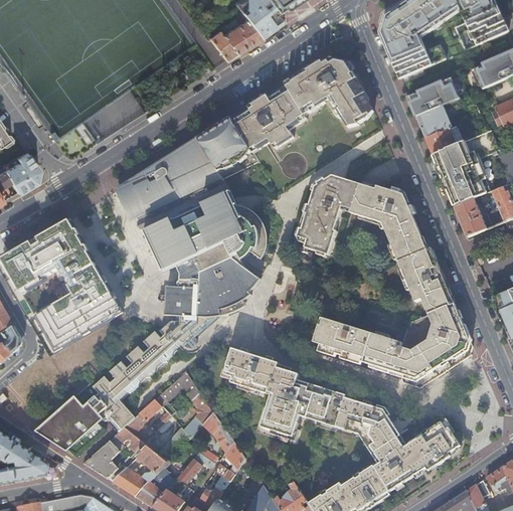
[(233,0),(232,4),(237,10),(260,37),(266,33),(272,28),(283,20),(275,9),(276,8),(281,5),(283,8),(294,0),(233,0)]
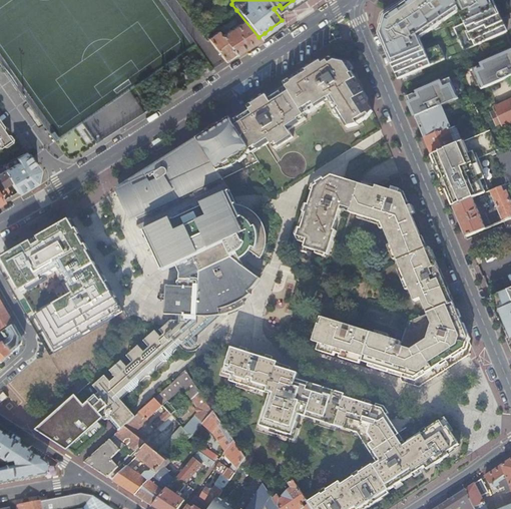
[(403,0),(386,12),(385,18),(383,21),(381,31),(394,65),(399,76),(505,30),(501,21),(491,0),(403,0)]
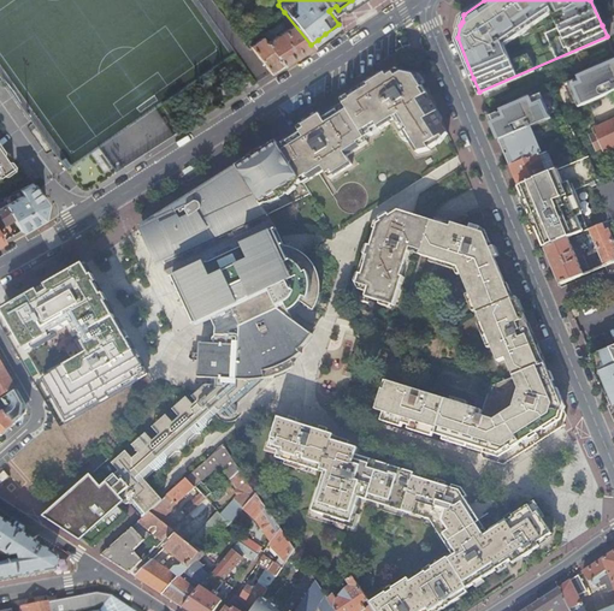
[(259,34),(247,43),(269,70),(279,61),(282,64),(311,45),(284,12),(279,17),(283,23),(278,25),(279,29),(264,39),(259,34)]
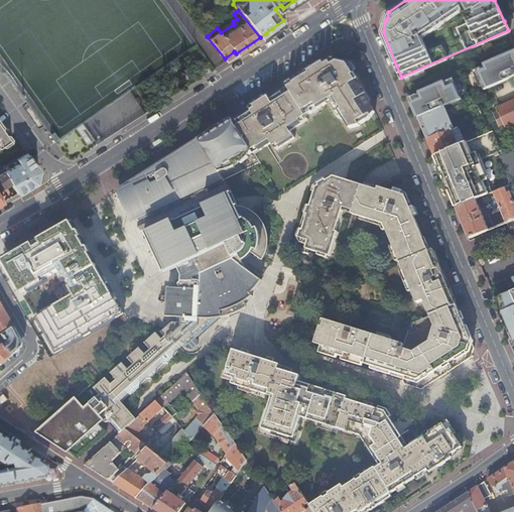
[(249,99),(229,117),(248,146),(252,151),(269,141),(271,144),(275,142),(277,145),(287,138),(283,131),(295,123),(293,120),(305,112),(303,110),(310,105),(313,107),(322,102),(320,101),(326,97),(329,101),(328,102),(333,110),(335,109),(345,125),(356,123),(356,121),(363,117),(364,118),(370,109),(360,92),(362,90),(356,80),(355,81),(352,77),(356,75),(355,67),(352,62),(350,60),(348,55),(344,50),(334,47),(329,51),(326,48),(322,51),(319,48),(314,52),(311,54),(305,58),(305,60),(290,70),(290,72),(288,69),(282,73),(282,78),(278,82),(273,85),(268,89),(264,84),(254,91),(247,96),(249,99)]
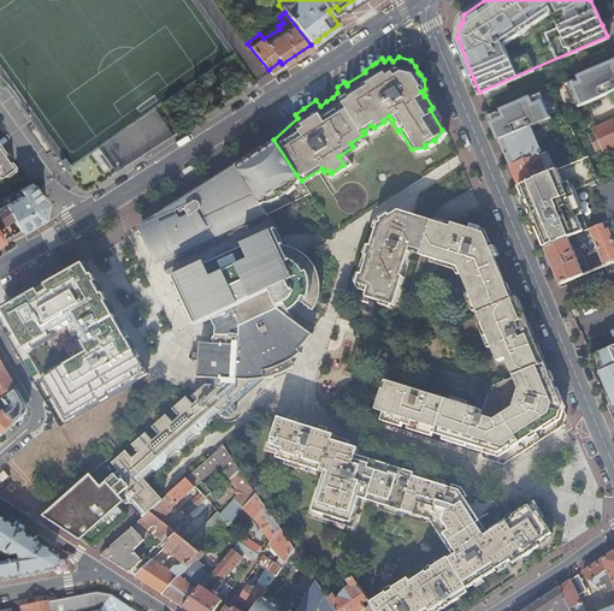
[(613,85),(613,58),(566,79),(576,104),(613,85)]
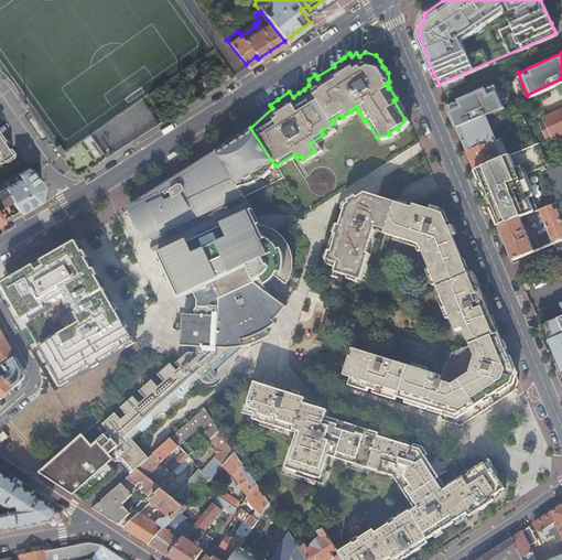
[(493,84),(446,104),(455,125),(484,112),(503,106),(493,84)]
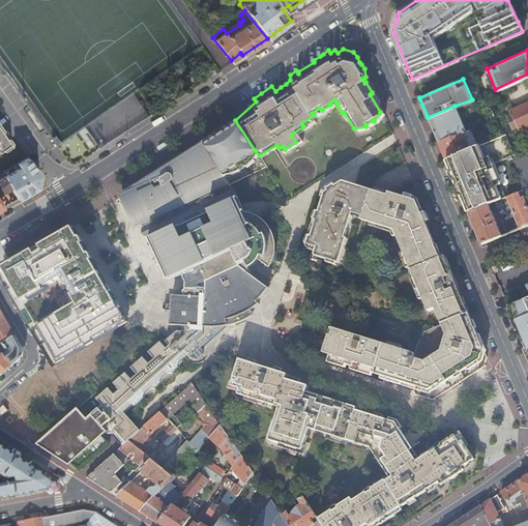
[(97,143),(145,113),(132,90),(80,122),(88,135),(91,133),(97,143)]
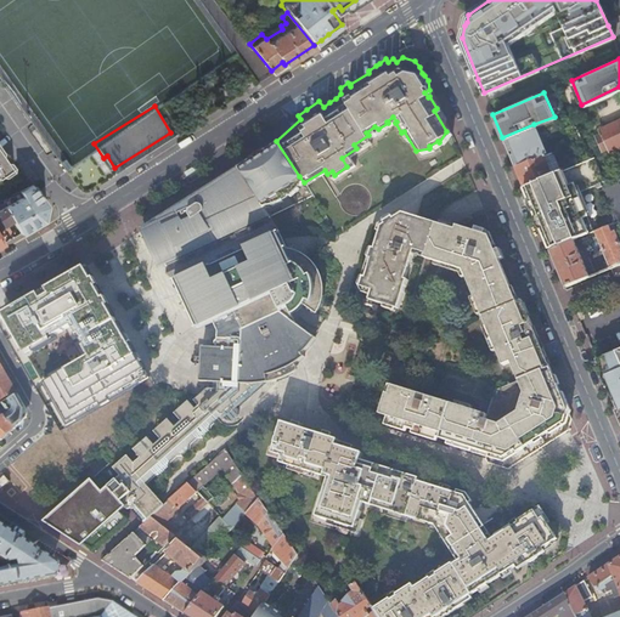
[(619,115),(599,125),(598,124),(597,125),(599,132),(595,135),(601,149),(607,147),(609,154),(612,153),(610,151),(619,145),(619,115)]
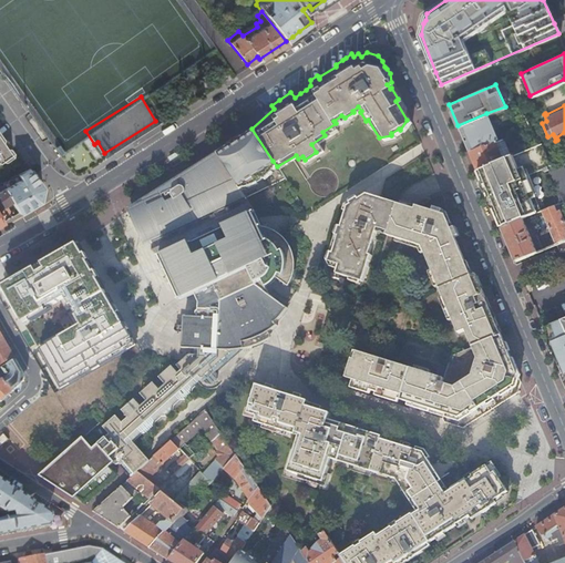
[(486,113),(458,125),(463,137),(468,150),(493,139),(496,137),(486,113)]
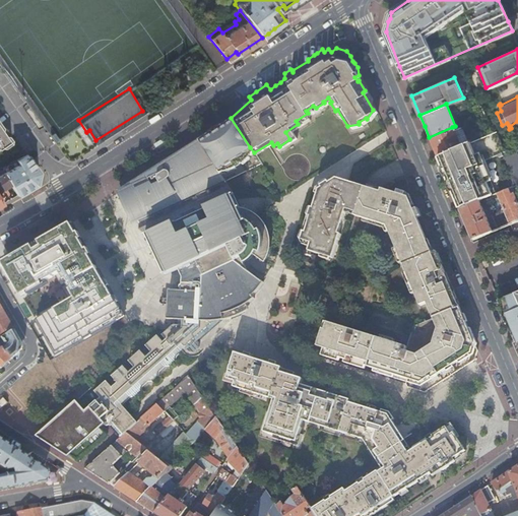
[(170,155),(116,190),(127,212),(131,221),(137,218),(138,220),(142,219),(225,180),(217,169),(222,166),(224,169),(248,154),(245,150),(250,147),(231,118),(225,121),(221,123),(220,123),(217,124),(215,125),(213,126),(211,128),(209,129),(208,130),(207,132),(206,133),(170,155)]
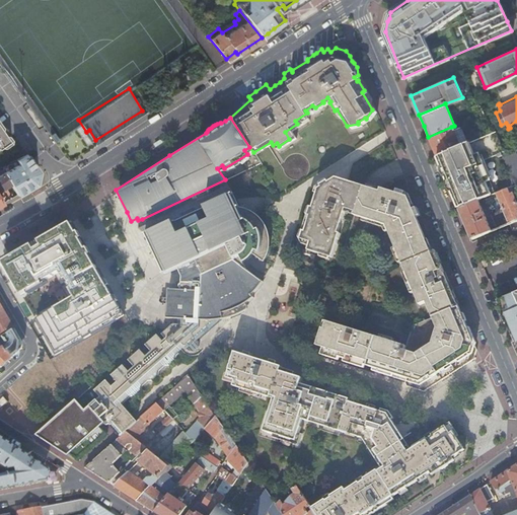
[(451,127),(428,137),(430,142),(435,154),(458,144),(451,127)]
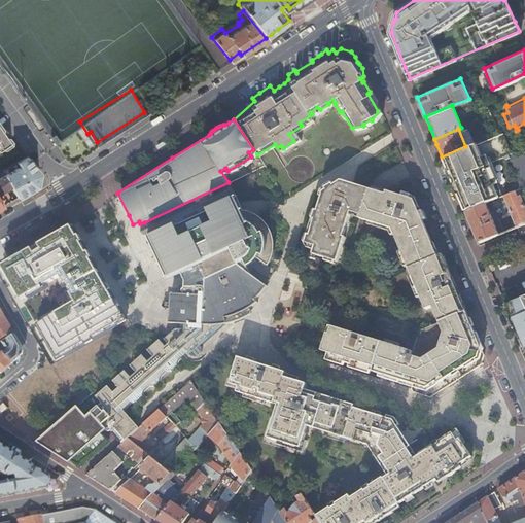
[(501,131),(498,133),(506,152),(510,151),(501,131)]
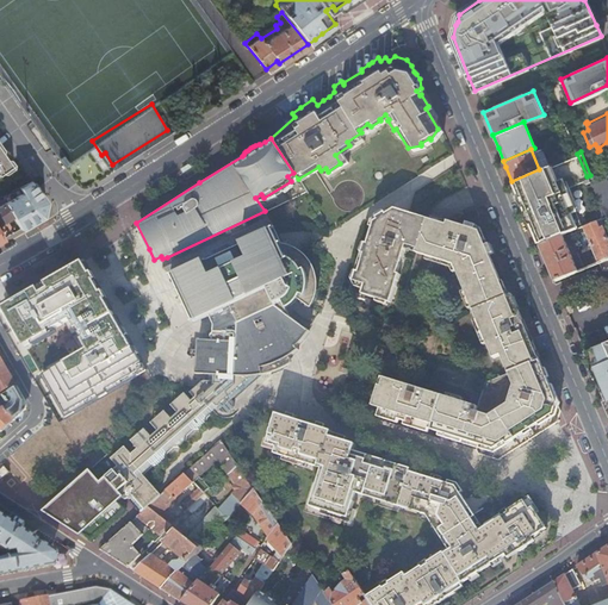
[(539,169),(512,181),(521,204),(564,186),(582,179),(587,176),(577,154),(539,169)]
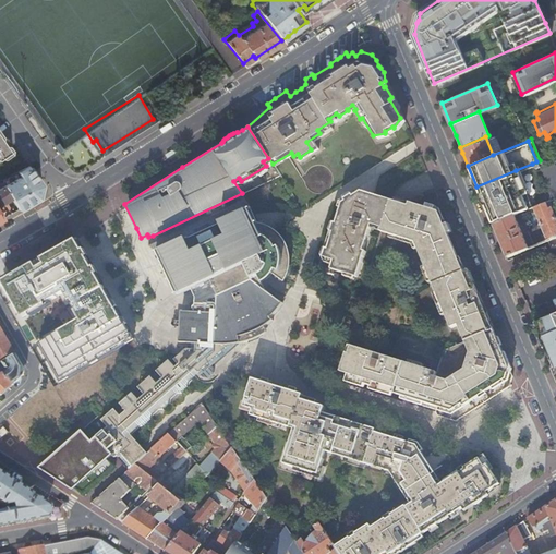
[(555,168),(552,158),(538,164),(552,196),(555,194),(555,168)]
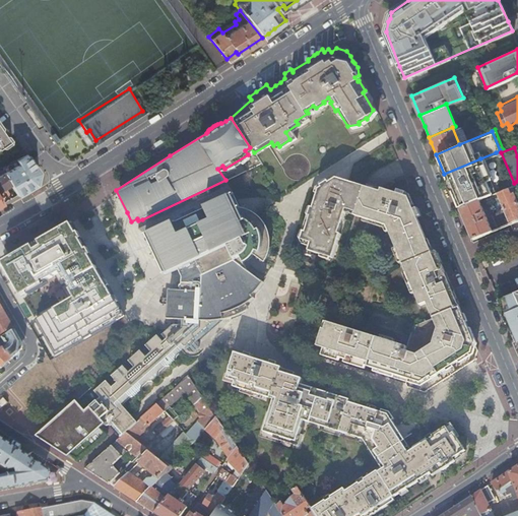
[(24,152),(0,165),(0,168),(2,171),(8,182),(14,192),(33,182),(36,169),(24,152)]
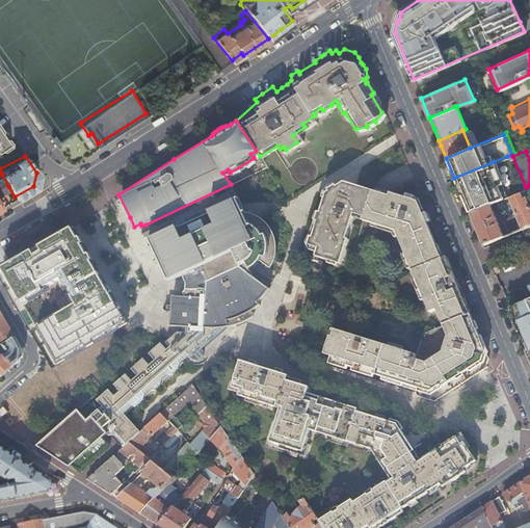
[(505,195),(492,162),(454,178),(464,200),(469,211),(493,201),(505,195)]
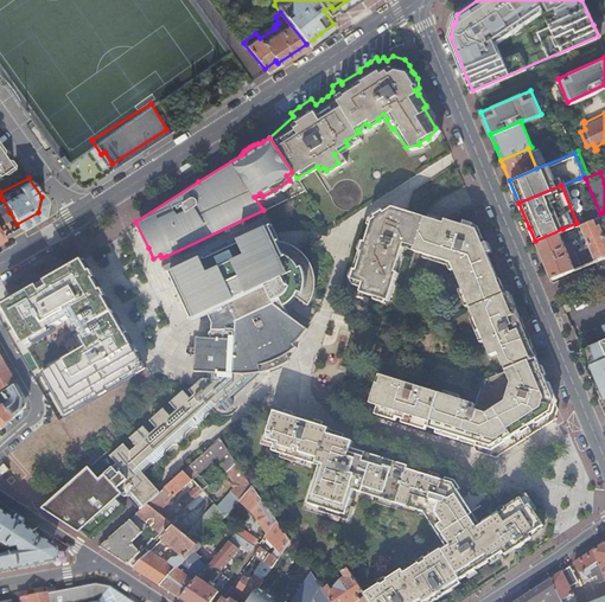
[(0,217),(10,212),(2,199),(0,199),(0,217)]
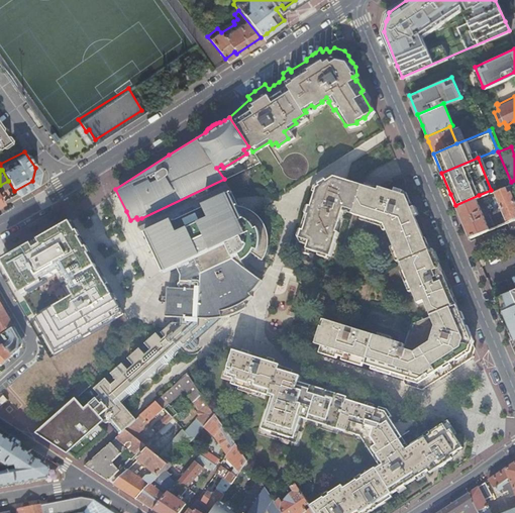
[(350,211),(351,212),(361,183),(332,175),(315,186),(309,204),(307,204),(305,204),(303,210),(304,212),(306,213),(302,228),(300,227),(298,228),(296,233),(297,235),(308,238),(306,246),(329,254),(337,229),(335,229),(342,205),(351,208),(350,211)]
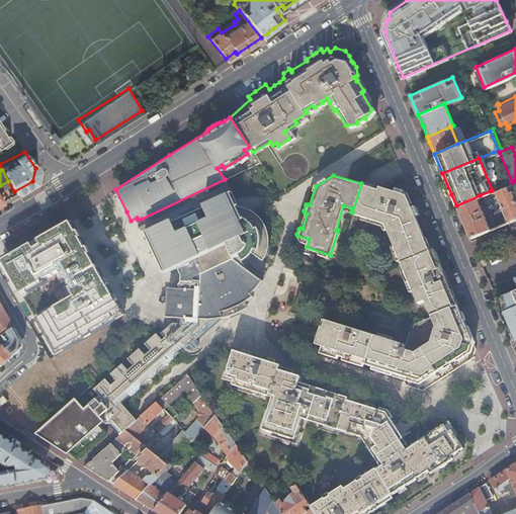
[(225,179),(142,219),(147,228),(230,188),(225,179)]
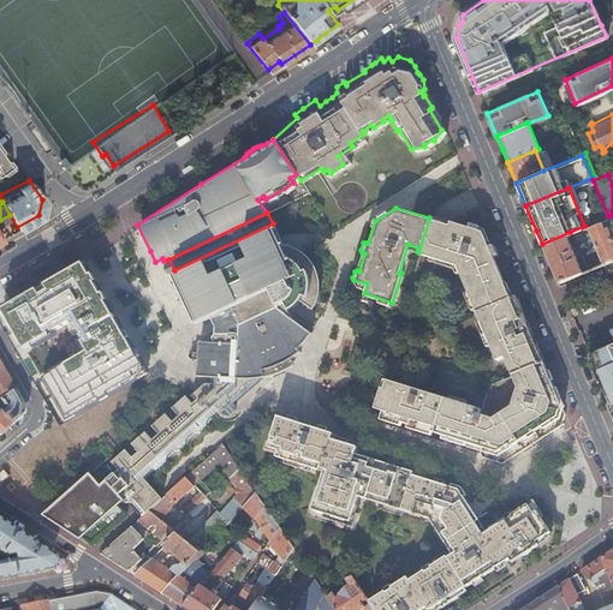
[(504,354),(511,372),(541,359),(531,338),(513,292),(509,294),(487,243),(481,229),(477,227),(478,223),(468,221),(468,225),(450,220),(448,223),(438,220),(429,217),(418,252),(456,263),(495,357),(504,354)]
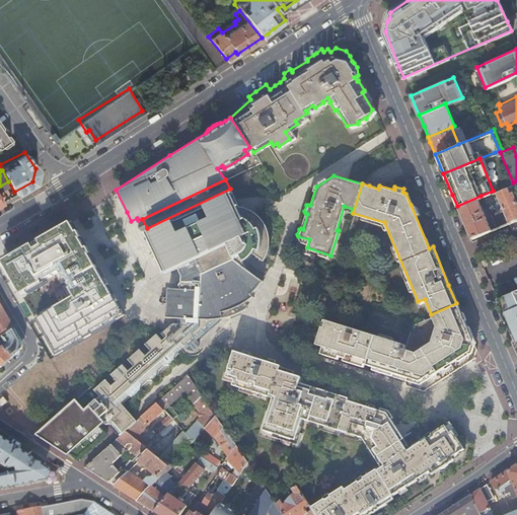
[(505,186),(494,191),(507,221),(516,216),(516,213),(516,211),(516,210),(516,206),(510,190),(507,191),(505,186)]
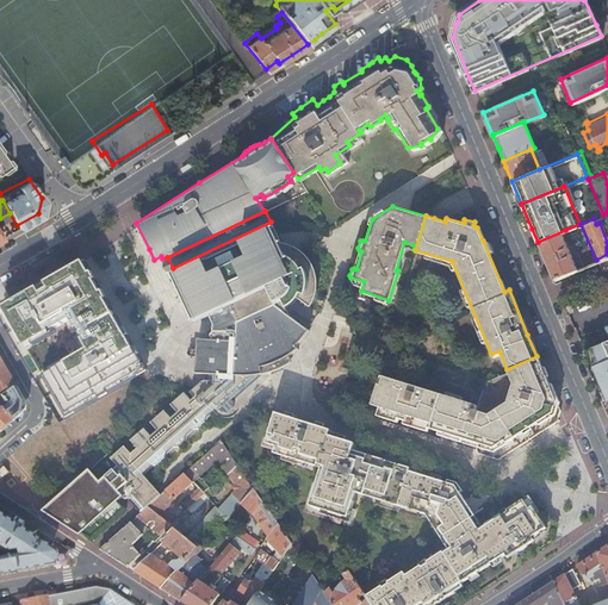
[(173,268),(167,270),(168,273),(171,272),(192,318),(208,311),(267,284),(274,300),(295,292),(309,301),(310,299),(311,297),(312,293),(314,289),(315,284),(315,278),(314,272),(312,267),(310,261),(308,257),(304,253),(298,248),(293,244),(290,243),(285,242),(280,241),(277,234),(273,225),(271,222),(173,268)]
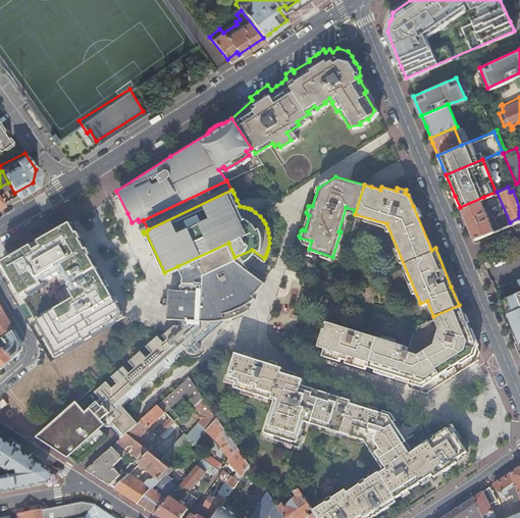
[(484,200),(483,197),(460,207),(466,223),(472,238),(491,229),(489,223),(491,223),(490,220),(488,221),(480,202),(484,200)]
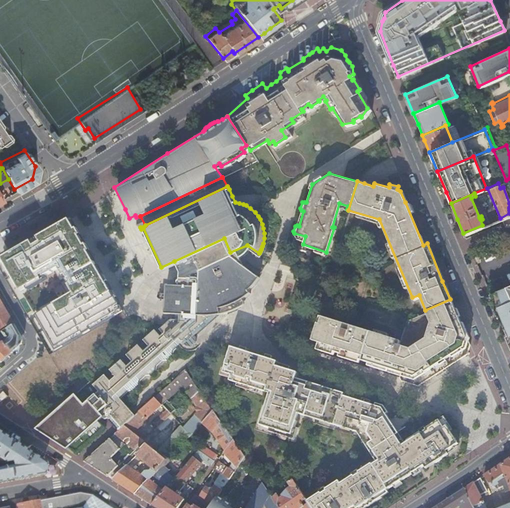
[(120,306),(67,218),(19,245),(0,256),(20,290),(53,269),(67,293),(35,314),(52,342),(96,319),(120,306)]
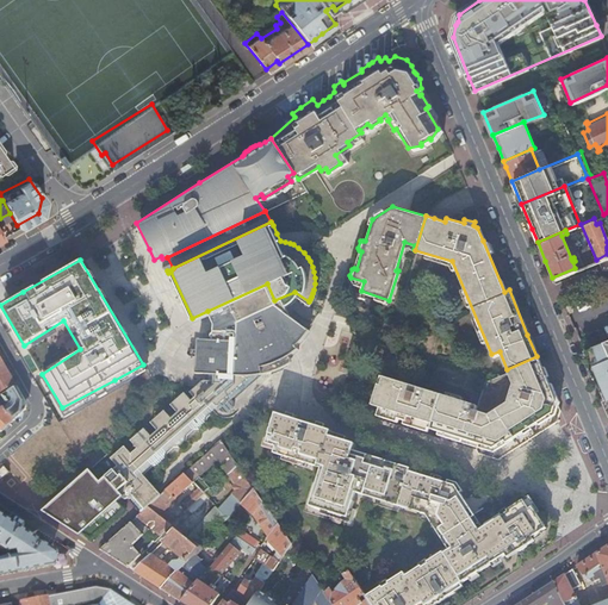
[(267,284),(208,311),(212,320),(211,337),(197,336),(196,361),(196,370),(209,370),(208,376),(205,378),(204,376),(200,378),(197,381),(188,388),(192,394),(190,397),(185,393),(179,392),(172,398),(172,405),(175,409),(169,415),(166,411),(159,410),(152,416),(152,423),(155,426),(149,432),(146,428),(138,428),(132,434),(131,441),(135,444),(129,450),(128,457),(130,461),(128,462),(116,449),(107,455),(116,465),(112,467),(111,466),(103,473),(109,480),(107,481),(111,486),(117,492),(119,492),(121,494),(122,496),(124,496),(125,494),(134,503),(140,510),(147,503),(159,492),(156,490),(153,485),(147,479),(140,471),(150,462),(155,461),(162,455),(163,450),(171,444),(175,443),(182,437),(184,432),(191,426),(196,425),(203,419),(204,415),(210,409),(211,407),(215,404),(216,405),(217,406),(218,407),(219,407),(221,409),(223,409),(225,409),(228,407),(230,406),(233,403),(233,400),(233,399),(233,397),(261,370),(267,369),(274,367),(275,366),(287,361),(290,359),(290,356),(290,355),(289,353),(297,345),(296,342),(303,335),(306,330),(309,328),(289,312),(286,305),(289,304),(292,300),(293,298),(295,295),(306,304),(309,301),(295,292),(274,300),(267,284)]
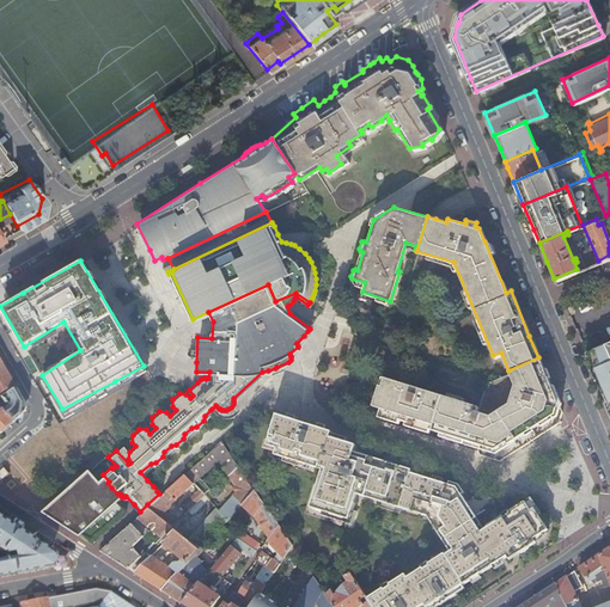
[(609,338),(584,350),(593,373),(599,385),(609,411),(609,338)]
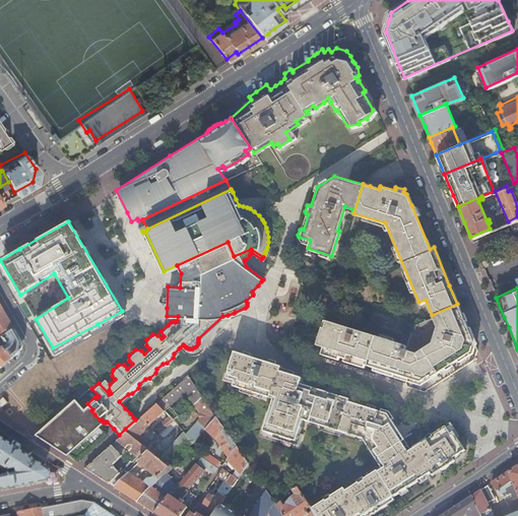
[(337,294),(329,291),(329,295),(331,296),(331,299),(336,300),(337,294)]
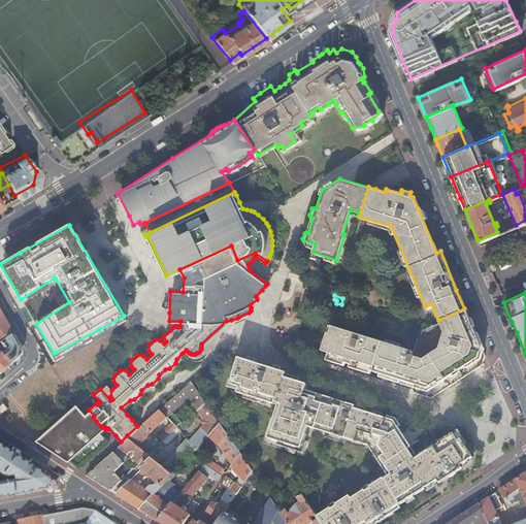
[(326,331),(321,349),(332,353),(331,357),(380,371),(413,382),(411,387),(413,390),(429,395),(480,362),(482,352),(480,347),(470,323),(464,308),(438,320),(418,328),(412,349),(330,325),(328,332),(326,331)]
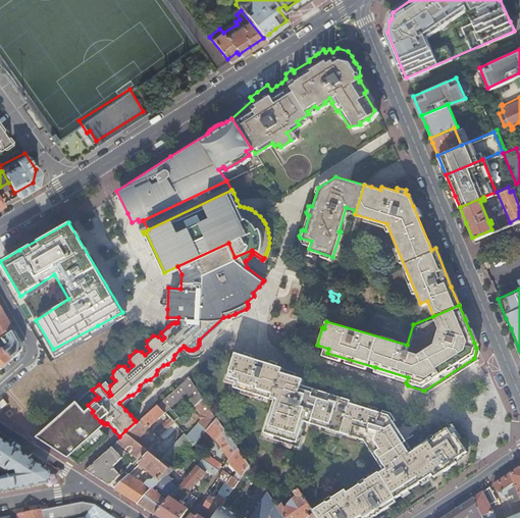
[(1,308),(0,308),(0,331),(11,325),(7,318),(1,308)]
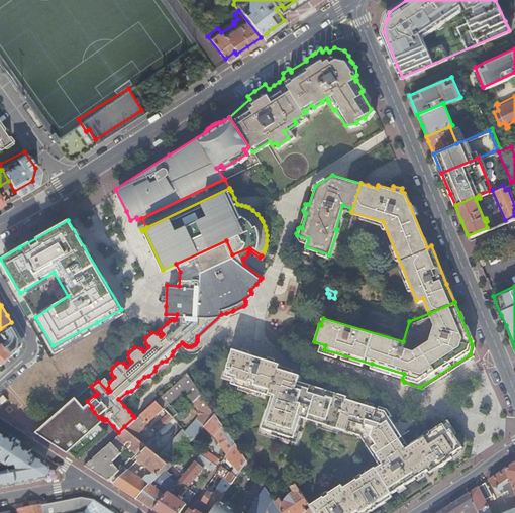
[(8,339),(3,342),(11,352),(18,348),(19,347),(20,345),(21,343),(21,342),(21,339),(18,334),(12,325),(5,329),(8,333),(9,335),(9,336),(9,338),(8,339)]
